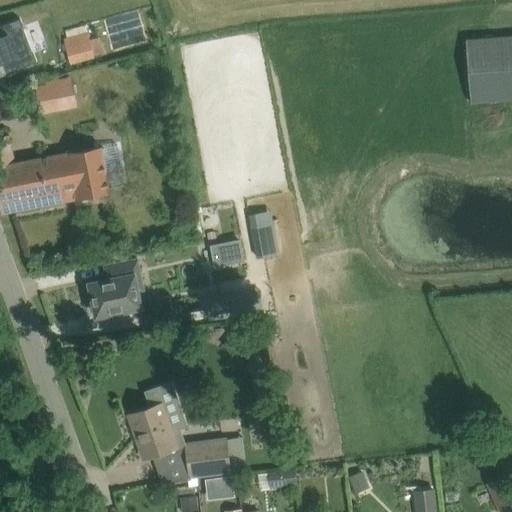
[(0,74),(11,70),(6,58),(1,60),(0,57),(0,51),(5,50),(37,42),(32,21),(0,29),(0,74)]
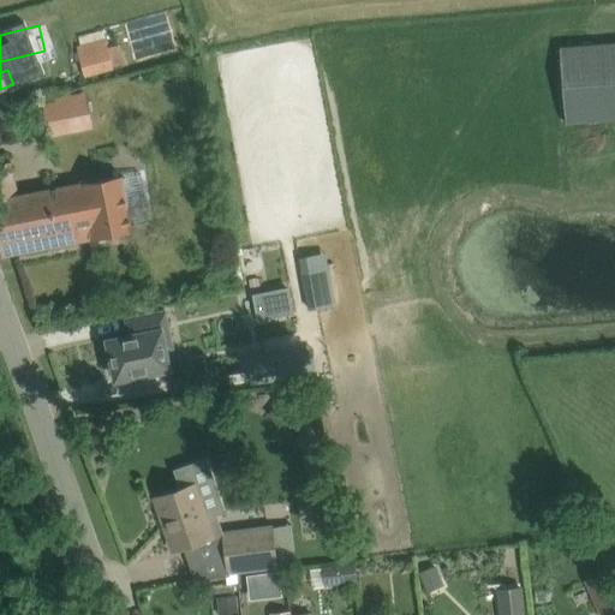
[(106,39),(77,46),(84,73),(113,65),(123,64),(119,53),(121,53),(118,42),(108,45),(106,39)]
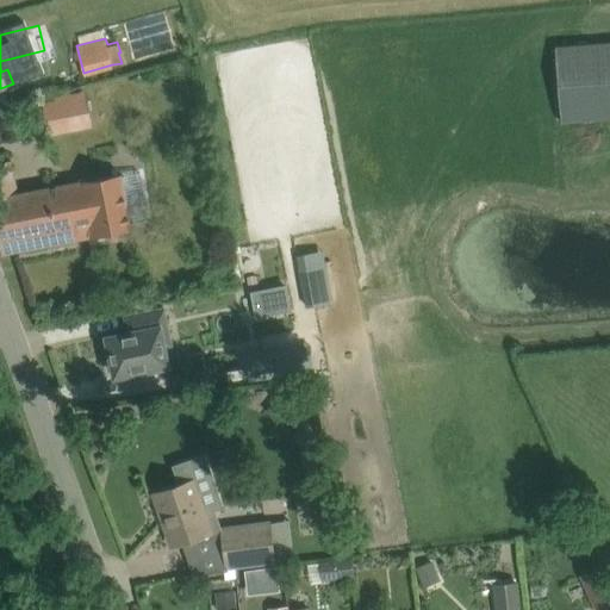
[(609,41),(556,45),(562,120),(609,117),(609,41)]
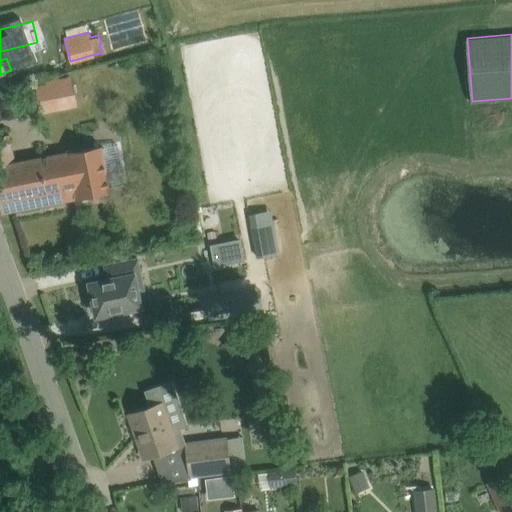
[(72,76),(61,78),(67,109),(78,107),(72,76)]
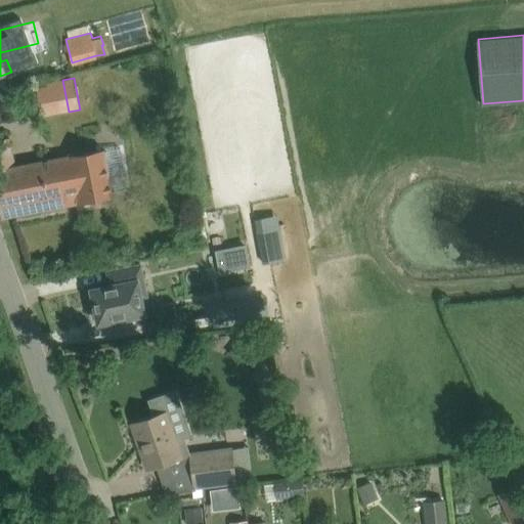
[(0,139),(0,208),(2,219),(113,197),(104,150),(16,169),(10,138),(0,139)]
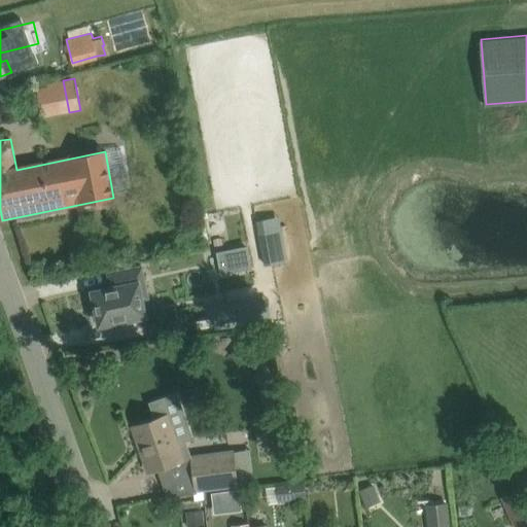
[(252,268),(247,245),(216,252),(221,275),(252,268)]
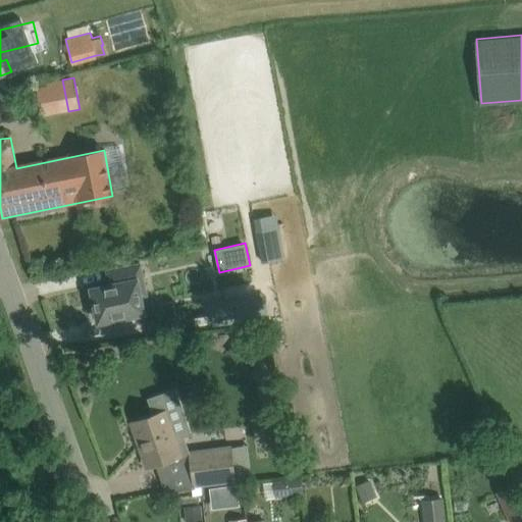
[(283,243),(258,248),(261,261),(285,256),(283,243)]
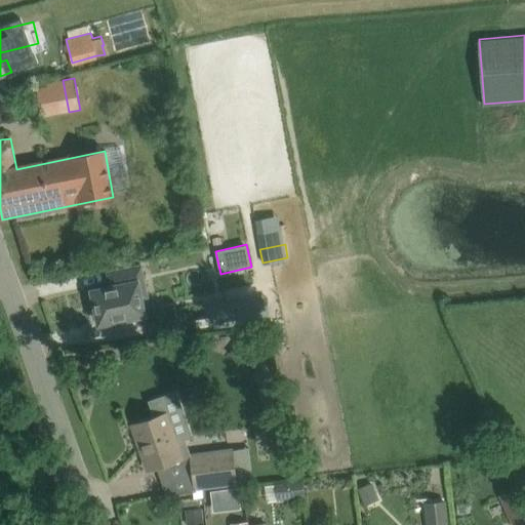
[(111,287),(93,290),(99,324),(112,321),(113,324),(130,321),(129,318),(145,314),(142,297),(148,296),(142,266),(108,273),(111,287)]
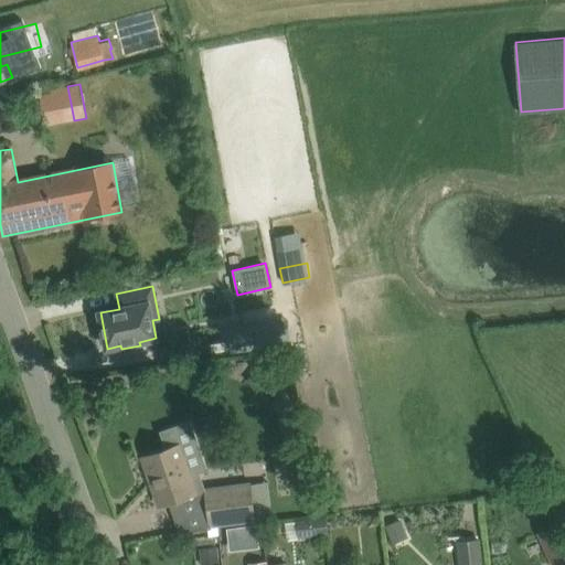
[(142,458),(150,481),(156,479),(164,504),(196,493),(191,476),(208,470),(190,420),(159,432),(166,450),(142,458)]
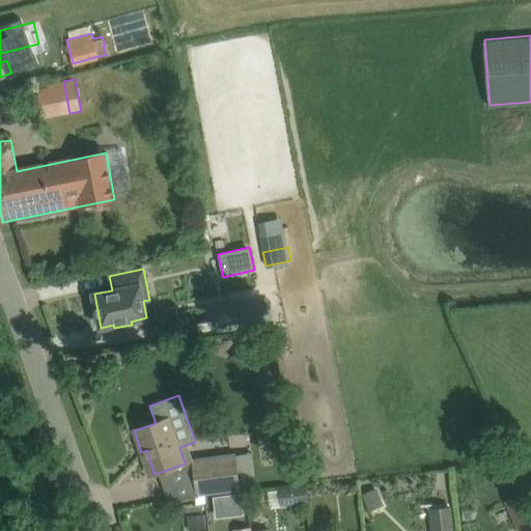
[(198,494),(204,494),(242,490),(236,453),(192,457),(196,494),(198,494)]
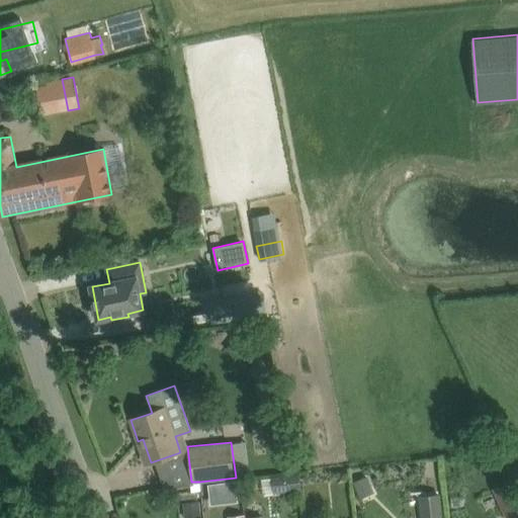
[(299,475),(272,477),(273,491),(300,489),(299,475)]
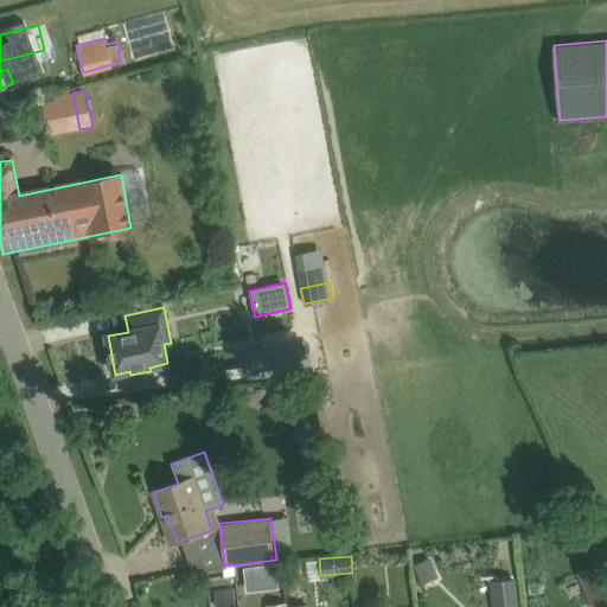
[(414,566),(422,586),(440,579),(432,558),(414,566)]
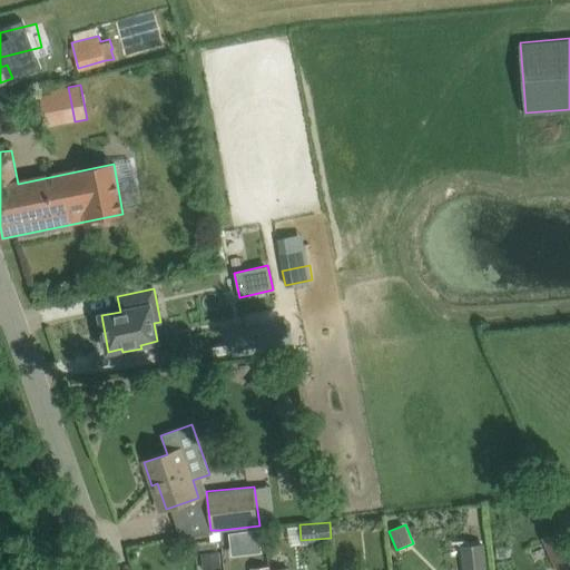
[(258,530),(234,533),(237,554),(262,552),(258,530)]
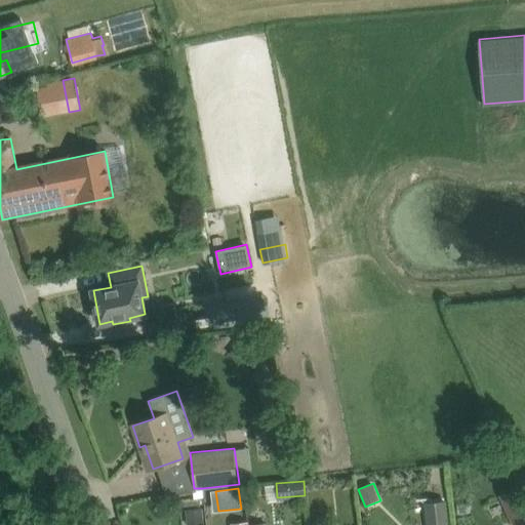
[(499,495),(514,524),(521,524),(524,523),(524,507),(516,488),(499,495)]
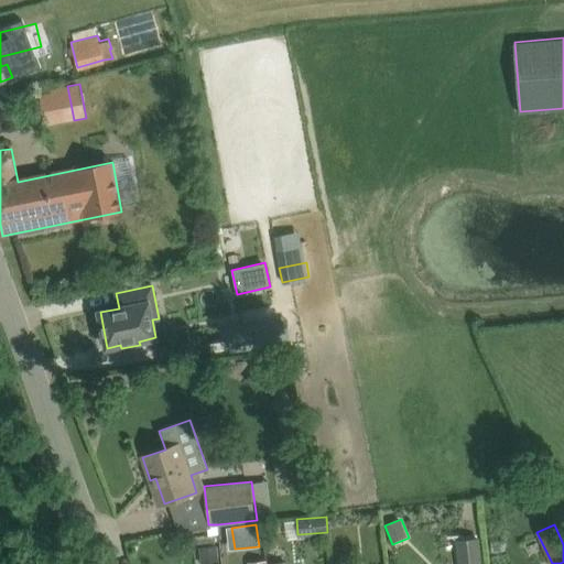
[(218,537),(217,527),(210,527),(210,529),(207,529),(208,535),(212,535),(212,532),(217,532),(217,537),(218,537)]
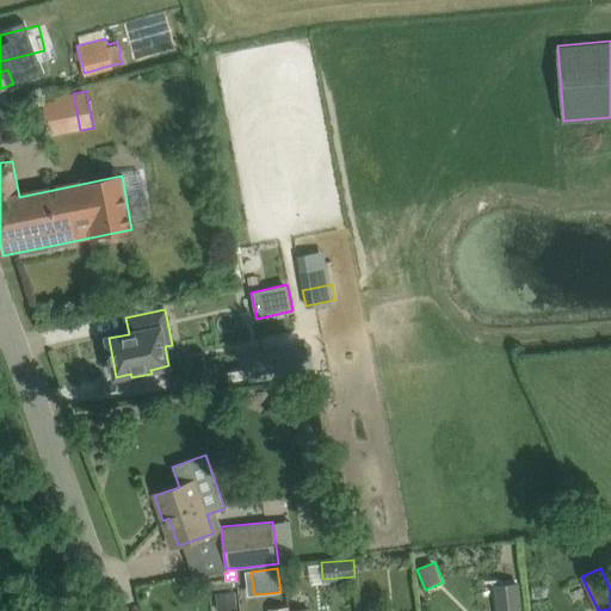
[(494,585),(498,610),(524,610),(522,582),(494,585)]
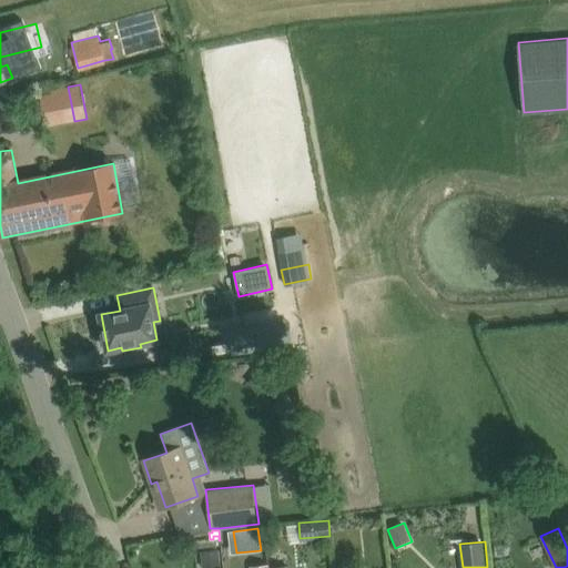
[(201,551),(202,567),(219,567),(222,567),(220,549),(201,551)]
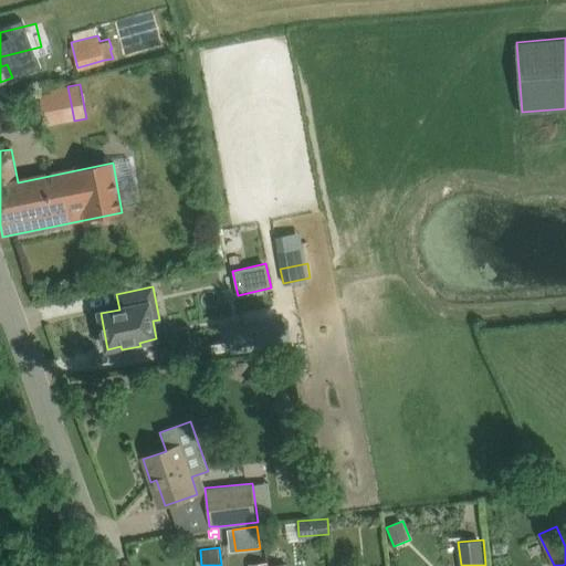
[(269,555),(270,565),(281,564),(280,554),(269,555)]
